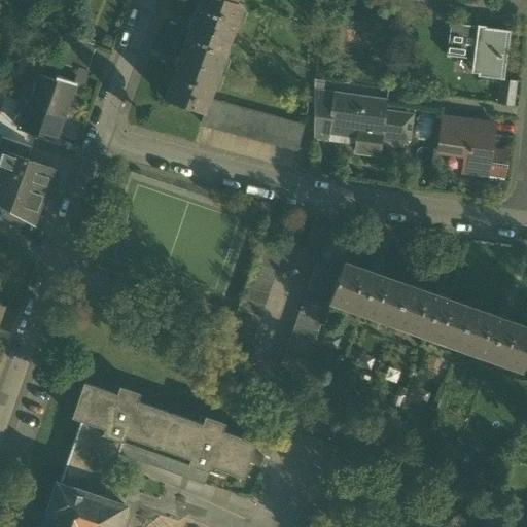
[(235,3),(223,0),(200,0),(179,57),(219,71),(242,6),(235,3)]
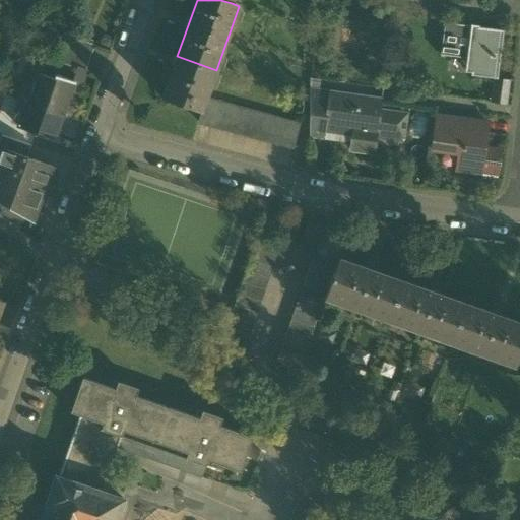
[(503,30),(445,22),(440,55),(472,60),(470,75),(497,79),(503,30)]
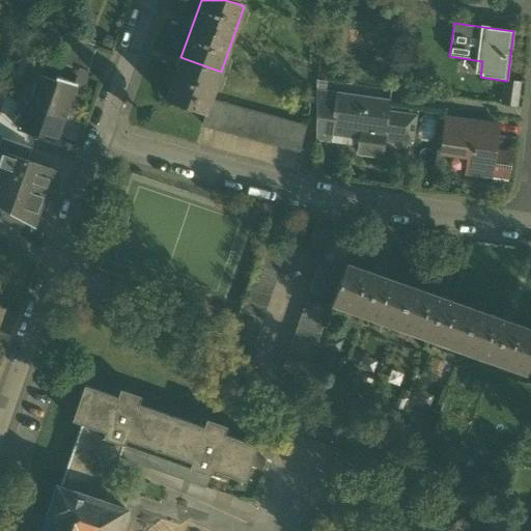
[(83,42),(67,45),(60,64),(87,74),(96,46),(83,42)]
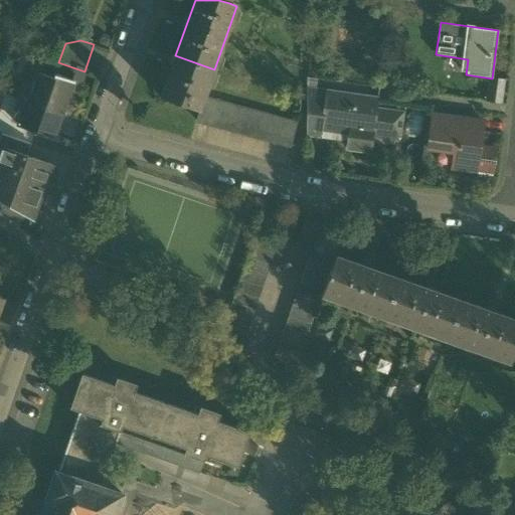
[(214,69),(175,55),(161,98),(199,111),(199,112),(204,98),(214,69)]
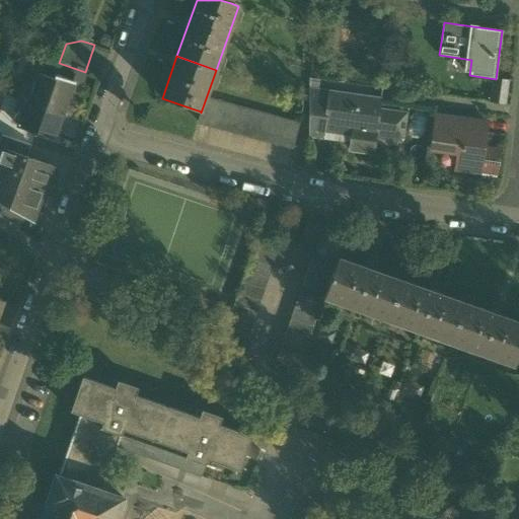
[(53,79),(38,73),(33,84),(25,82),(14,115),(21,117),(18,127),(35,133),(38,129),(54,135),(56,130),(64,132),(75,99),(67,96),(73,81),(55,75),(53,79)]
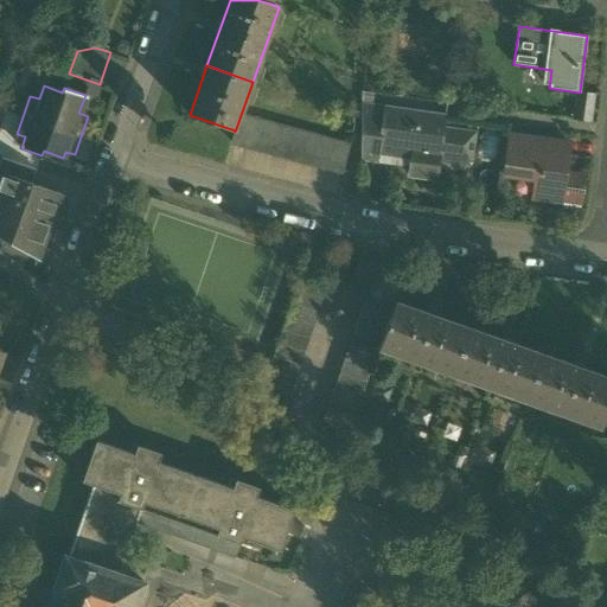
[(384,109),(362,107),(360,160),(378,163),(381,148),(378,148),(384,109)]
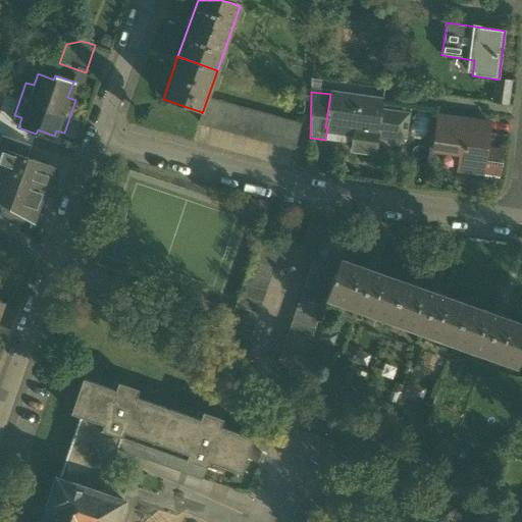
[(383,102),(330,94),(325,127),(327,127),(325,140),(352,143),(351,151),(376,155),(379,134),(382,112),(383,102)]
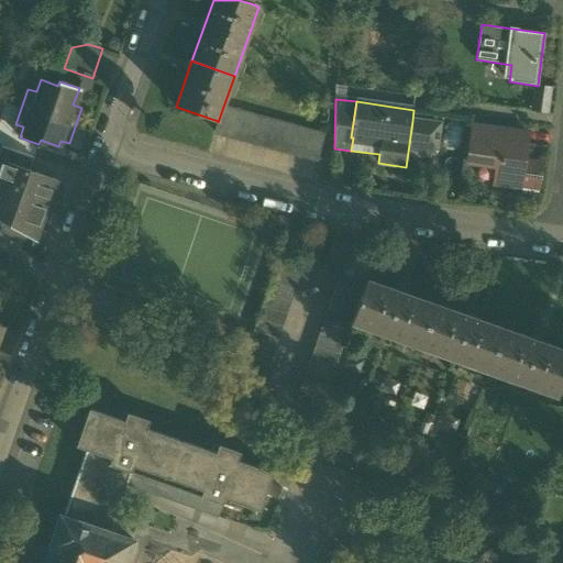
[(324,135),(239,110),(223,107),(218,122),(218,121),(214,132),(318,161),(324,135)]
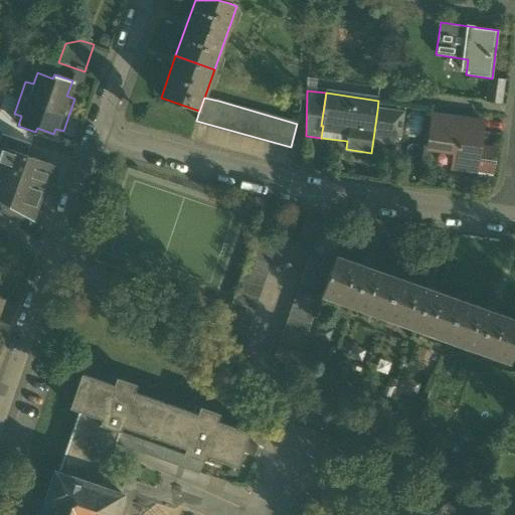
[(401,115),(377,111),(374,132),(398,136),(401,115)]
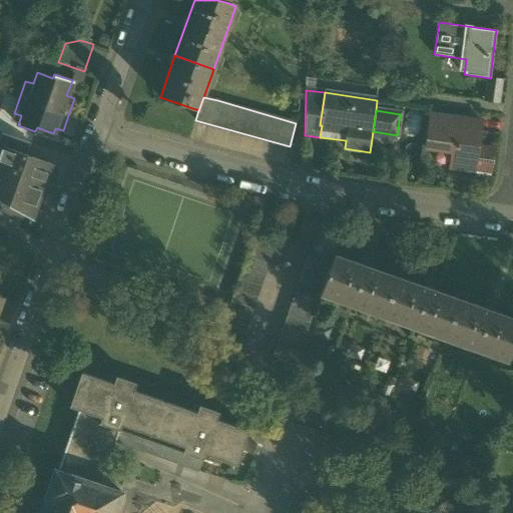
[(482,123),(429,115),(425,146),(454,151),(452,167),(476,170),(479,147),(482,123)]
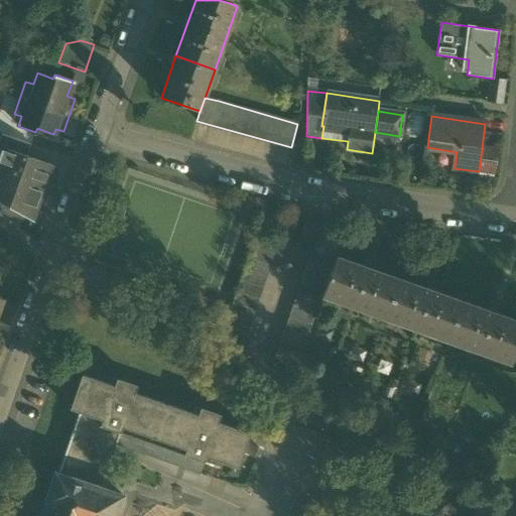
[(30,145),(1,134),(0,136),(0,148),(1,149),(2,147),(27,156),(30,145)]
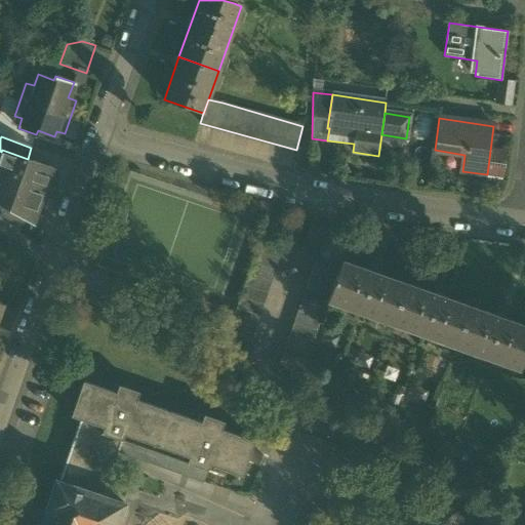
[(28,159),(2,150),(1,152),(0,151),(0,174),(44,191),(52,167),(28,159)]
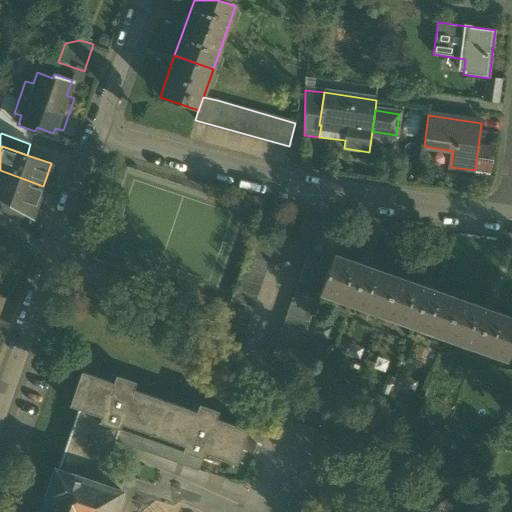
[(494,149),(478,147),(475,170),(490,172),(494,149)]
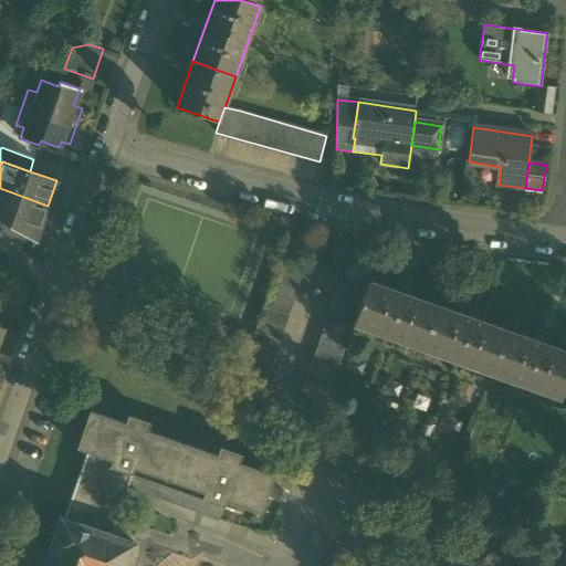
[(48,206),(0,188),(0,221),(4,223),(27,237),(34,241),(48,206)]
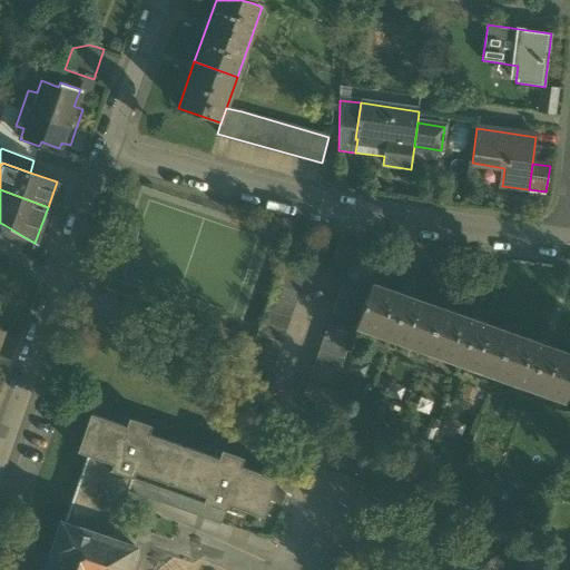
[(27,238),(5,225),(0,232),(0,237),(20,251),(27,238)]
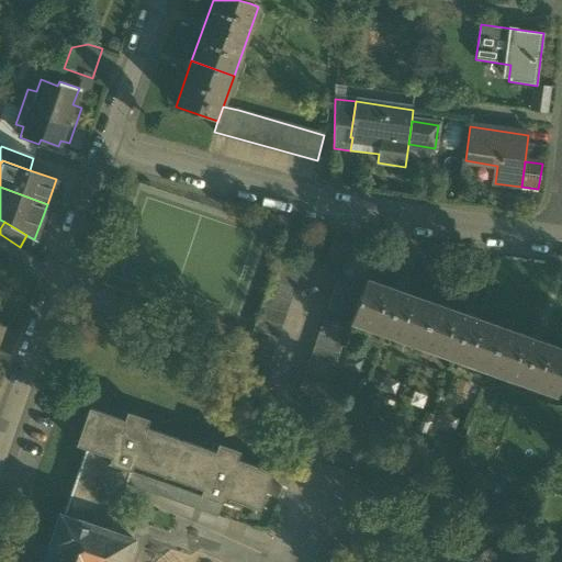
[(242,367),(267,374),(304,265),(279,257),(242,367)]
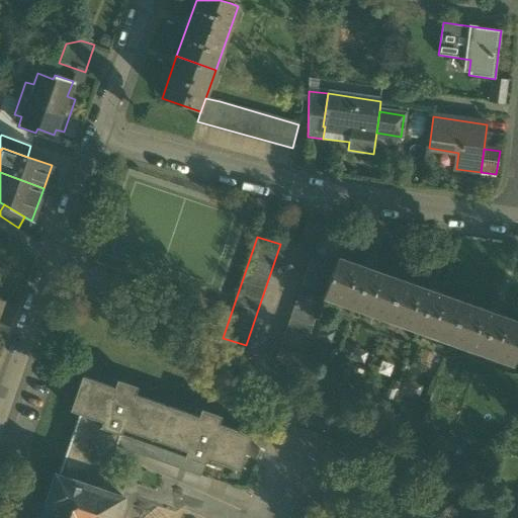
[(400,279),(337,257),(333,269),(325,291),(323,296),(386,319),(400,279)]
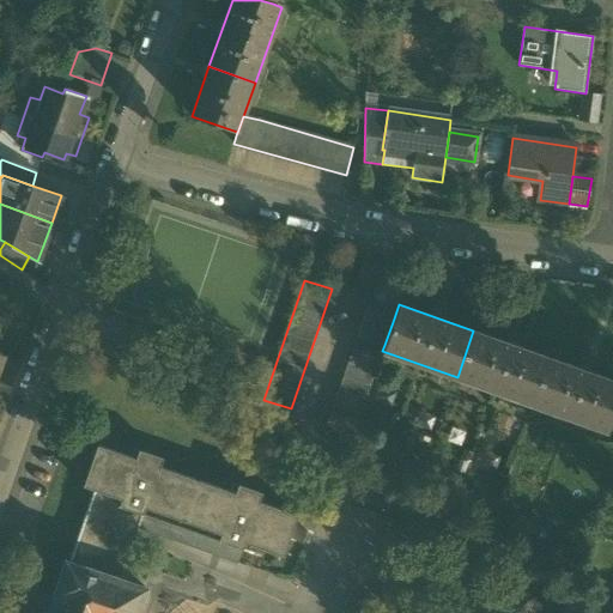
[(394,319),(368,309),(357,337),(384,345),(394,319)]
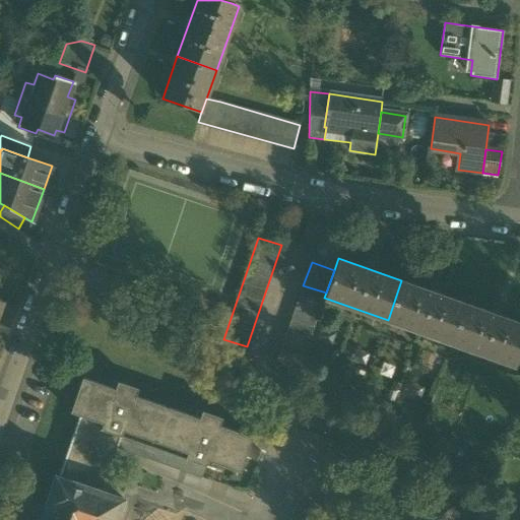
[(466,303),(401,280),(388,320),(452,342),(466,303)]
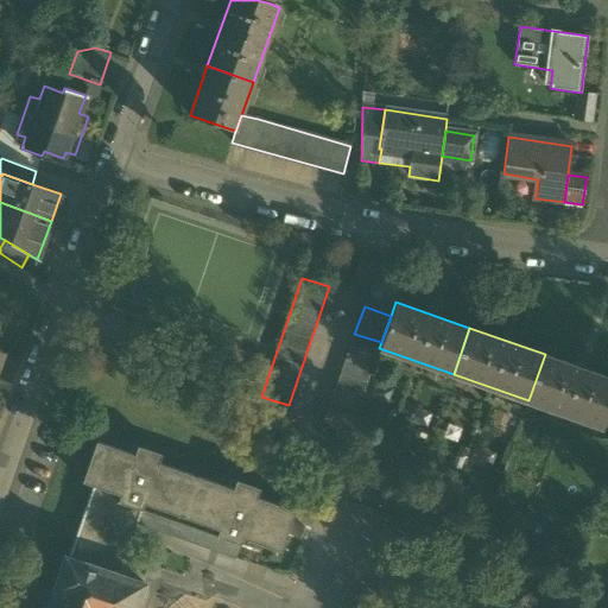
[(381,342),(354,334),(322,426),(348,436),(379,348),(381,342)]
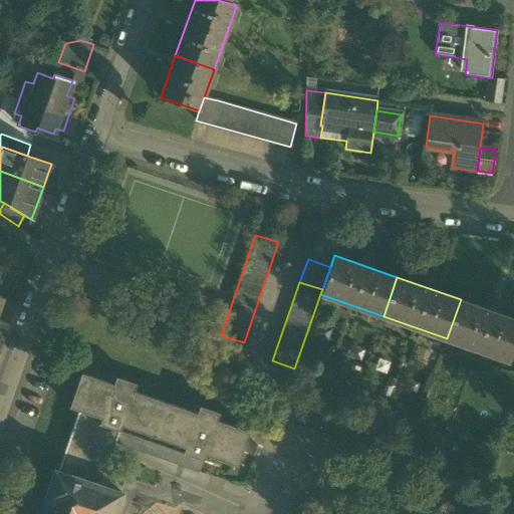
[(513,346),(513,317),(461,299),(447,338),(509,360),(513,346)]
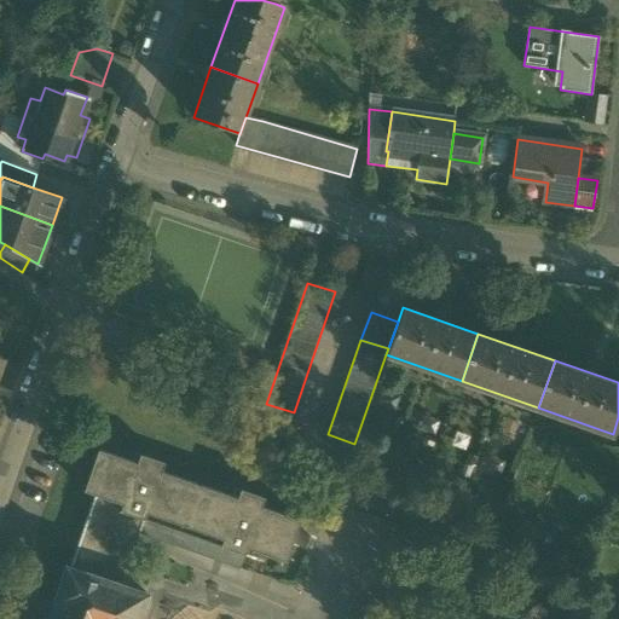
[(237,498),(161,472),(163,462),(140,453),(137,463),(98,450),(84,490),(94,495),(122,503),(120,510),(144,519),(146,512),(224,538),(221,545),(244,554),(247,547),(285,560),(300,520),(261,507),(264,497),(241,489),(237,498)]
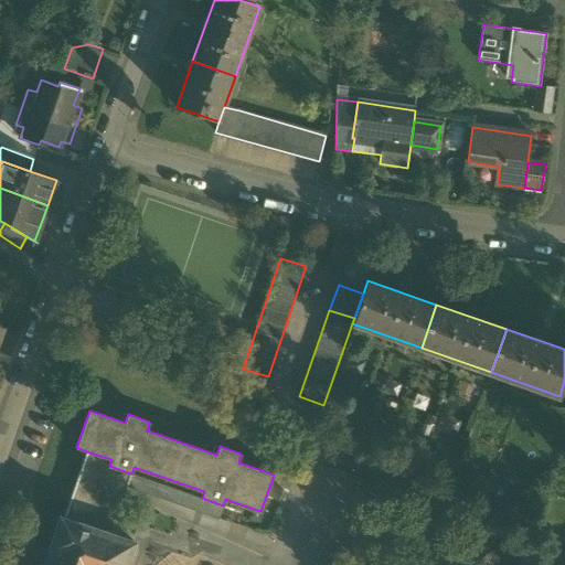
[(112,459),(86,451),(64,518),(104,531),(104,532),(110,534),(131,473),(109,466),(112,459)]
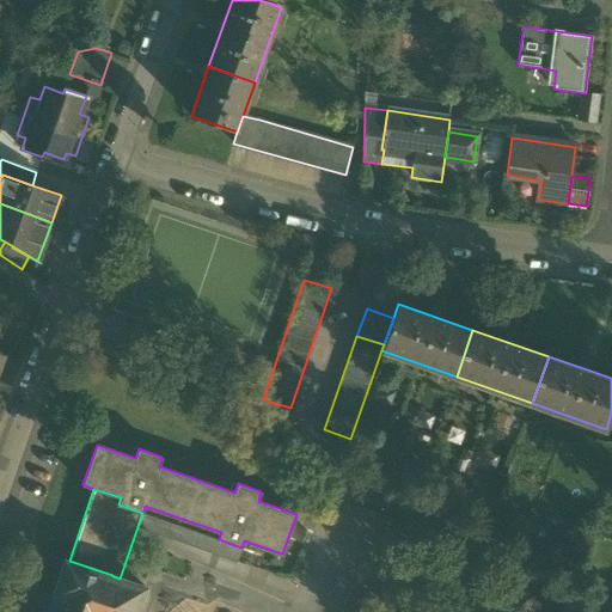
[(135,611),(144,587),(120,579),(112,576),(112,575),(69,561),(66,560),(55,593),(54,592),(47,611),(135,611)]
